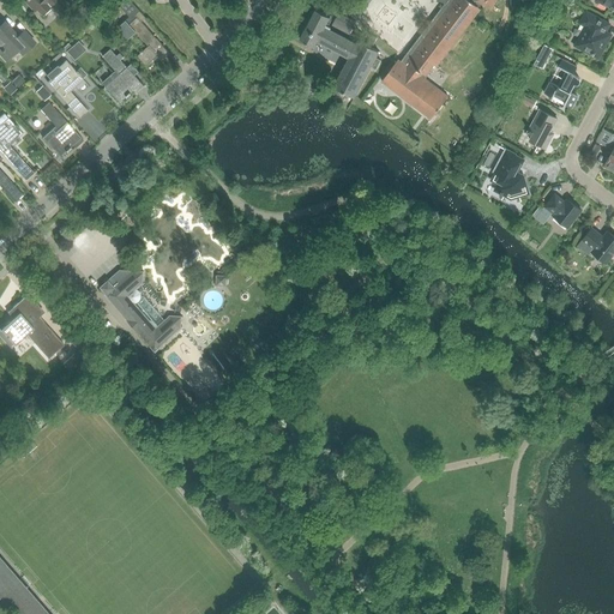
[(28,0),(25,2),(35,12),(37,10),(43,17),(53,7),(56,11),(67,0),(28,0)]
